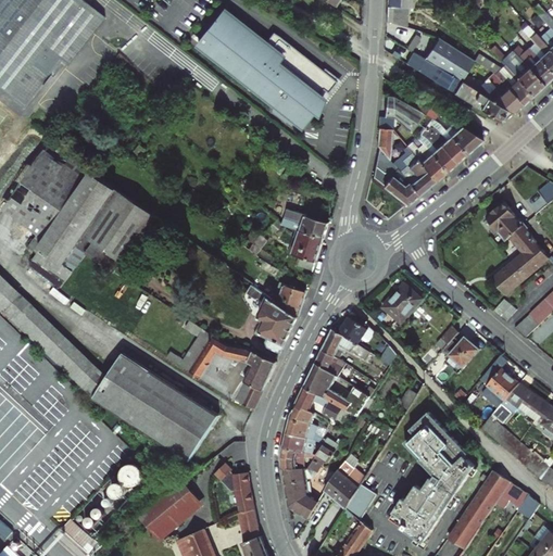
[(103,17),(80,0),(0,0),(0,90),(21,108),(60,60),(66,64),(103,17)]
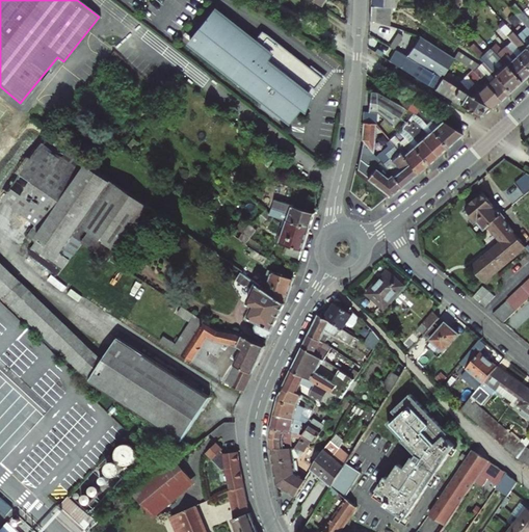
[(506,7),(512,15),(528,32),(528,23),(520,12),(510,4),(506,7)]
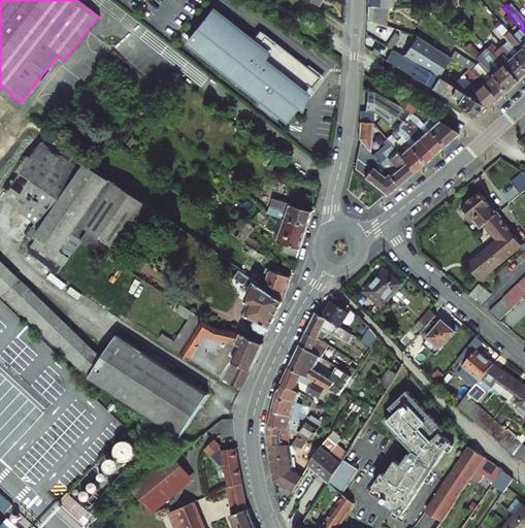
[(385,6),(365,6),(364,20),(384,25),(385,6)]
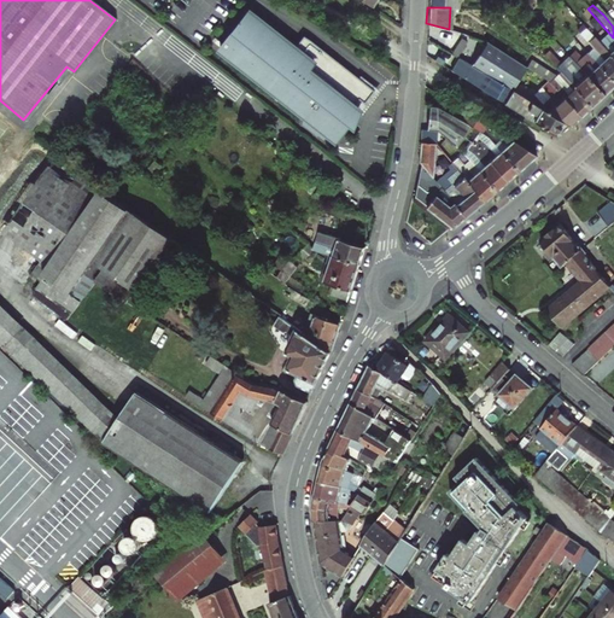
[(327,134),(334,141),(344,129),(339,123),(357,100),(362,105),(373,92),(308,41),(302,38),(290,52),(244,16),(217,48),(303,115),(299,126),(315,138),(321,130),(327,134)]
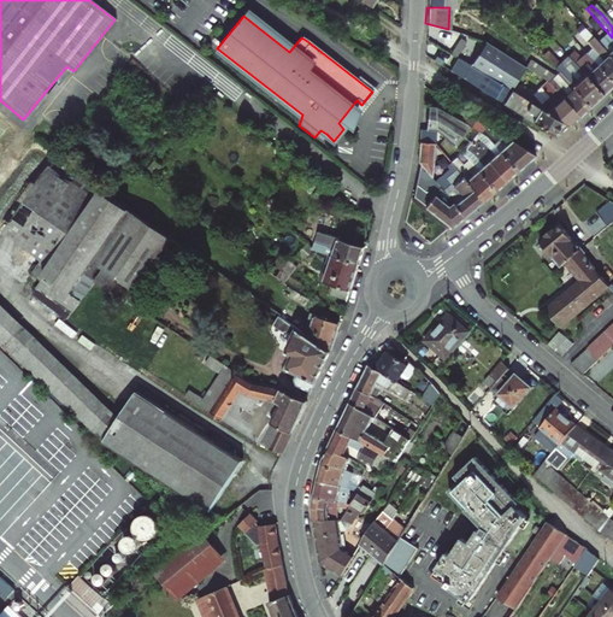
[(606,53),(612,62),(612,37),(594,17),(590,19),(596,27),(594,29),(601,37),(611,48),(606,53)]
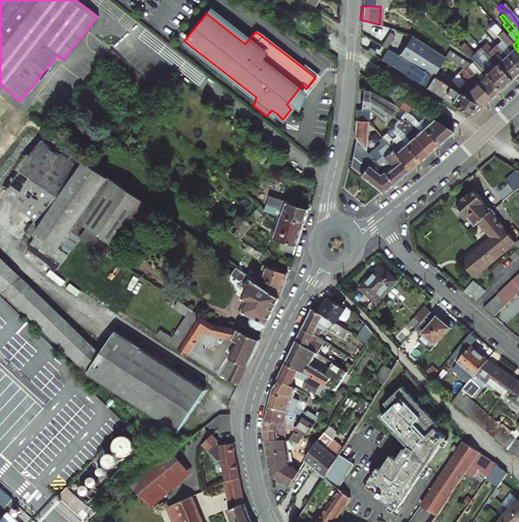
[(508,50),(503,54),(517,70),(518,68),(518,52),(513,45),(504,35),(496,27),(490,31),(502,43),(508,50)]
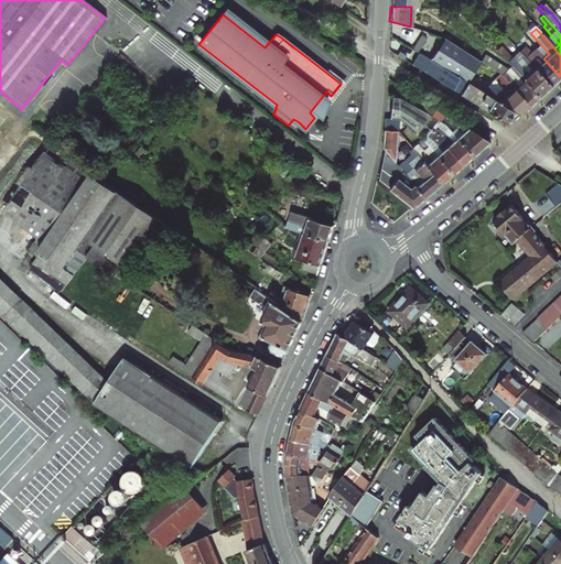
[(417,50),(424,38),(419,34),(411,45),(417,50)]
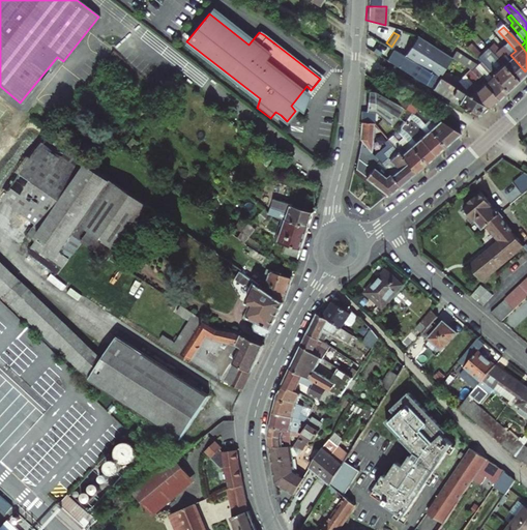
[(511,35),(521,46),(525,41),(517,32),(511,35)]
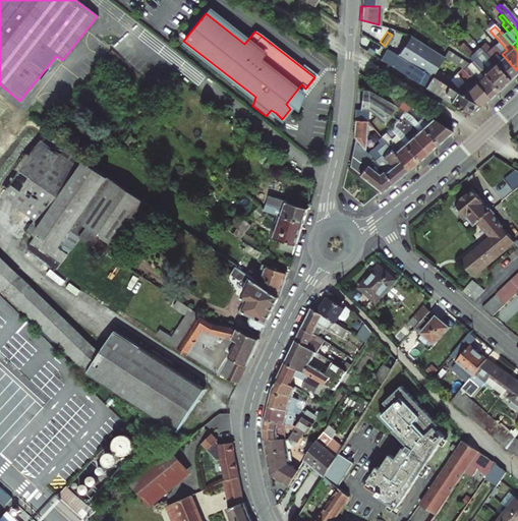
[(396,56),(429,75),(442,57),(408,35),(396,56)]
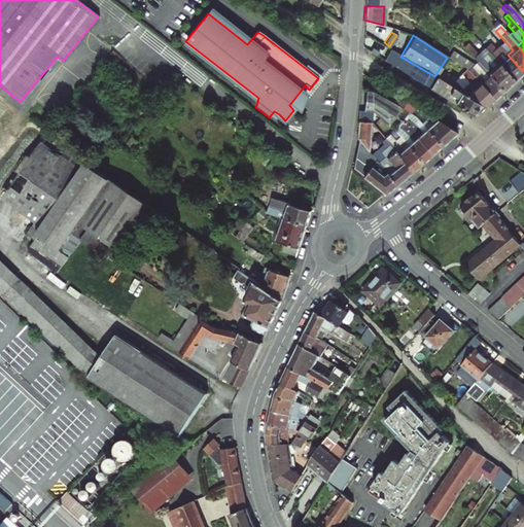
[(476,62),(481,67),(502,90),(513,80),(489,54),(484,58),(479,51),(476,55),(466,42),(465,43),(462,46),(476,62)]
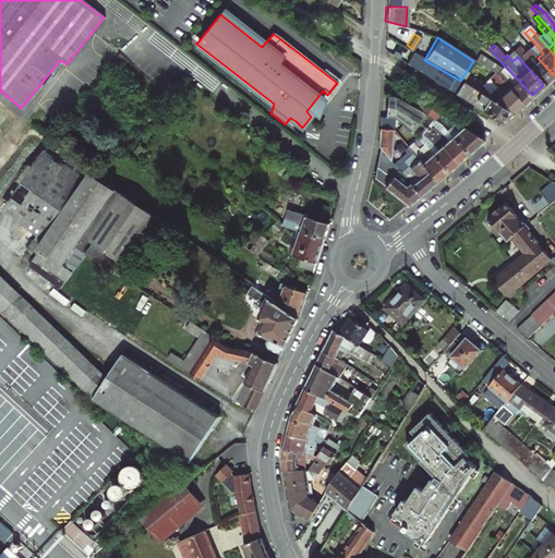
[(518,57),(543,85),(553,75),(538,58),(532,63),(523,53),(517,46),(511,50),(518,57)]
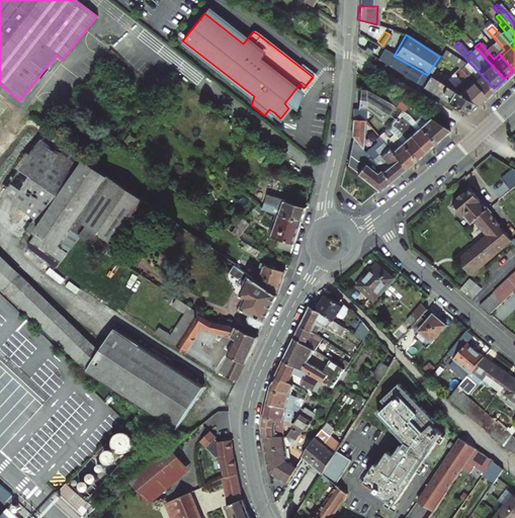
[(492,47),(499,54),(504,50),(498,42),(492,47)]
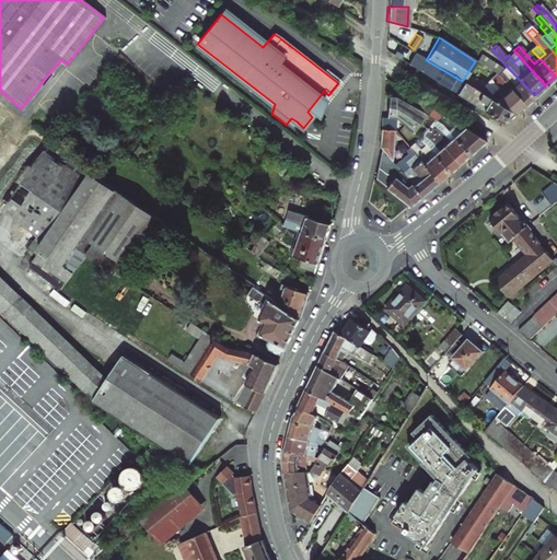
[(540,58),(532,50),(531,49),(525,54),(534,63),(540,58)]
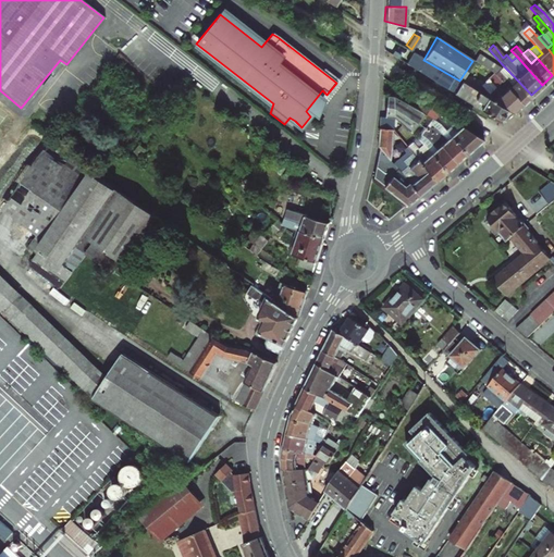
[(511,50),(506,54),(512,61),(517,57),(511,50)]
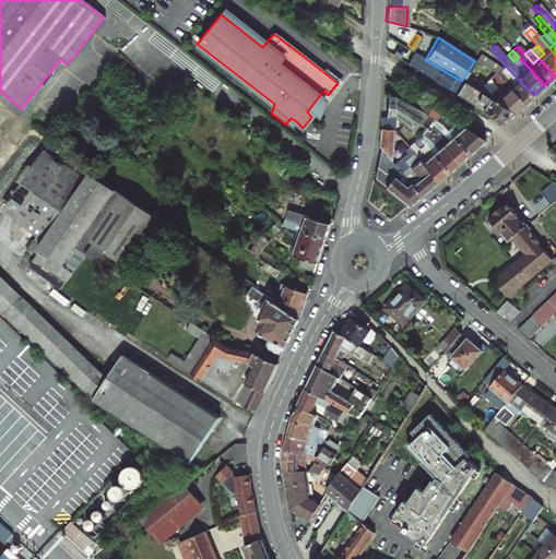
[(462,82),(461,81),(425,60),(413,52),(406,63),(454,93),(462,82)]
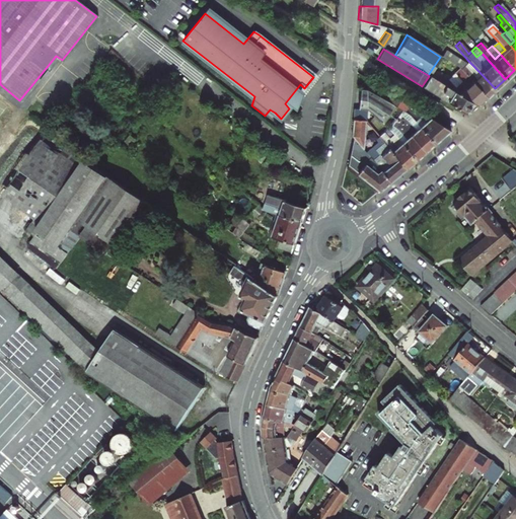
[(440,57),(459,69),(486,96),(495,88),(473,66),(470,69),(465,64),(444,51),(440,57)]
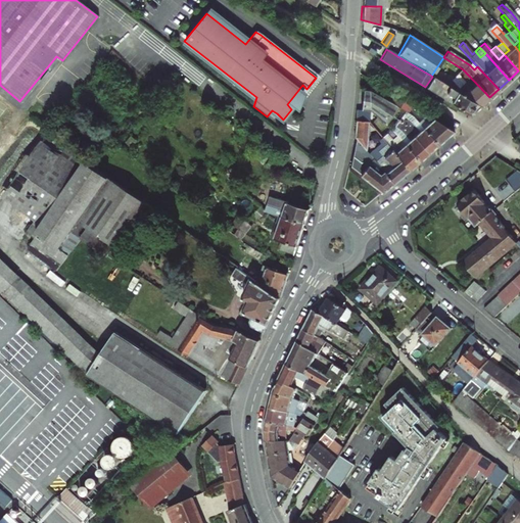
[(472,61),(469,64),(474,69),(477,66),(472,61)]
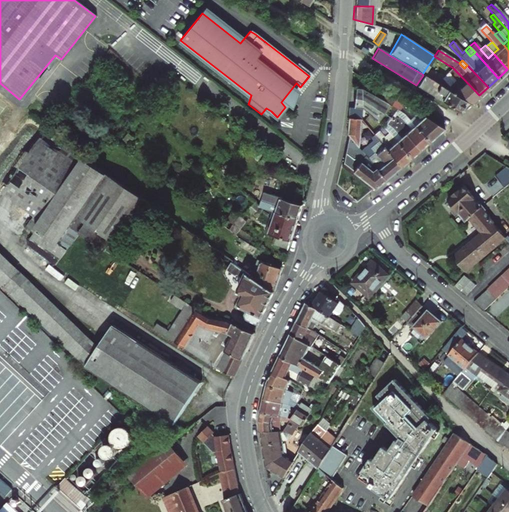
[(439,84),(470,103),(479,95),(453,68),(439,84)]
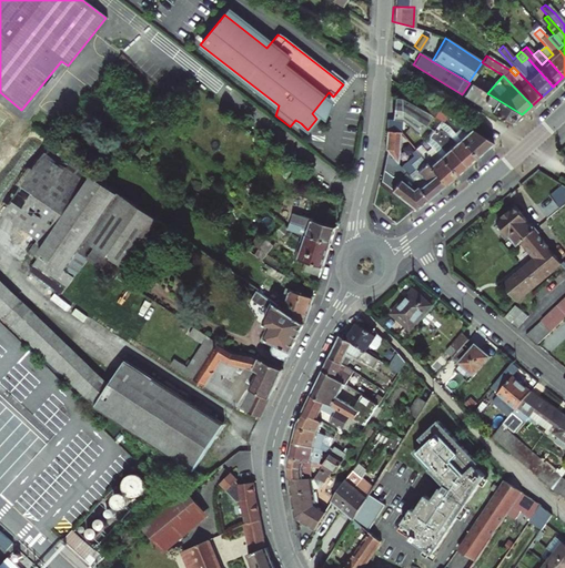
[(470,83),(462,94),(511,124),(522,114),(487,93),(470,83)]
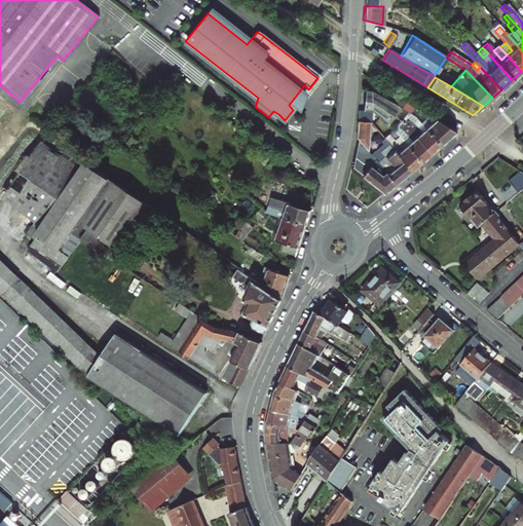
[(304,85),(289,105),(293,110),(308,89),(304,85)]
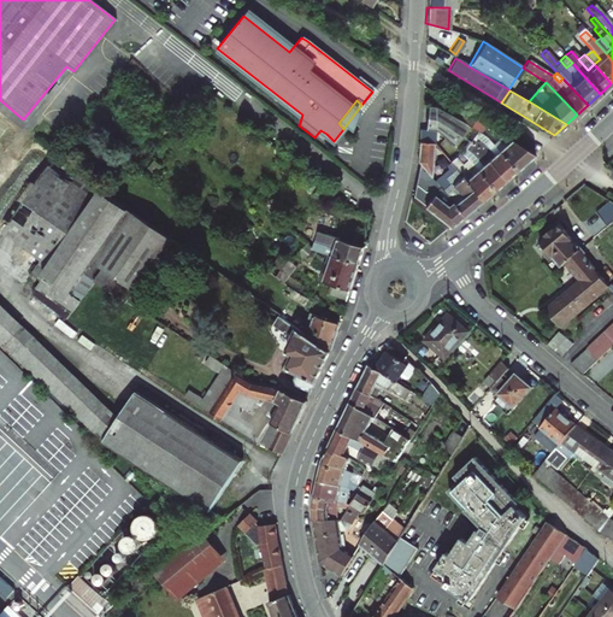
[(466,125),(459,121),(434,106),(425,105),(425,117),(434,117),(458,136),(466,125)]
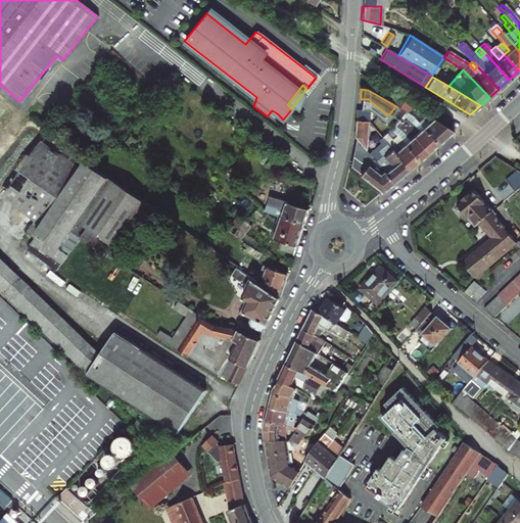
[(406,112),(410,105),(393,95),(389,102),(395,106),(404,111),(406,112)]
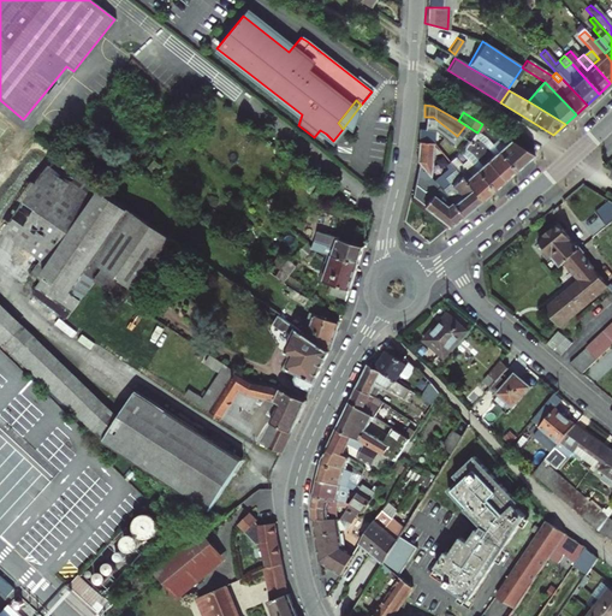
[(433,117),(425,117),(423,129),(432,131),(450,146),(457,136),(433,117)]
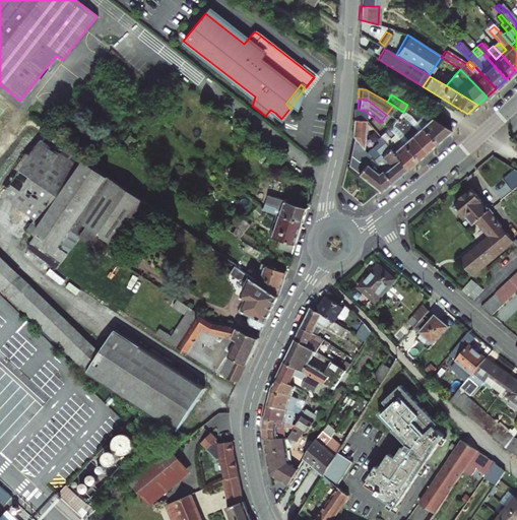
[(352,109),(352,120),(364,120),(365,121),(365,111),(358,109),(352,109)]
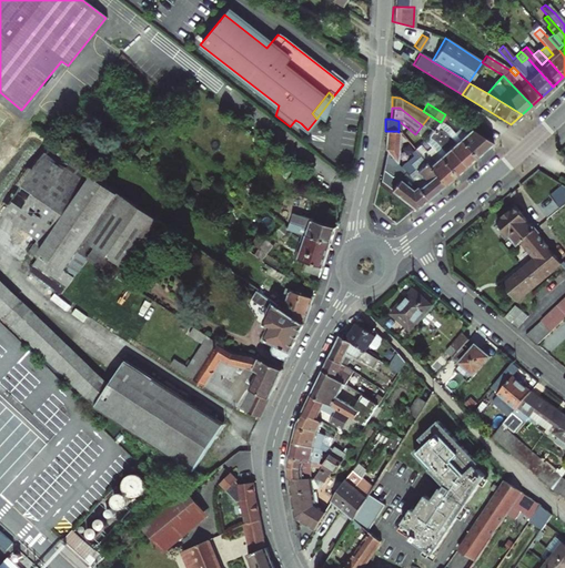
[(295,120),(290,127),(295,131),(301,123),(295,120)]
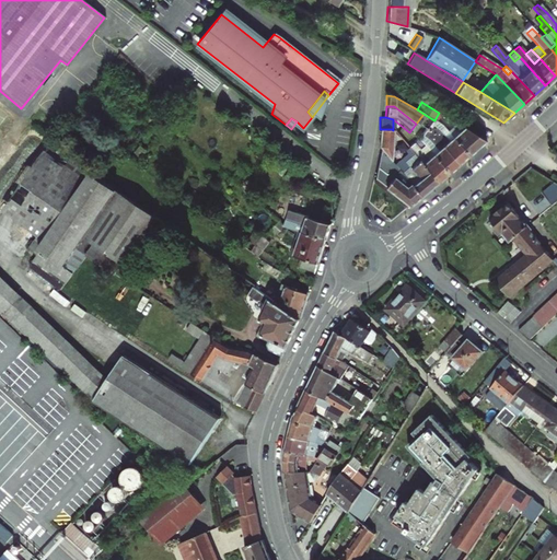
[(467,154),(452,138),(439,124),(434,120),(432,119),(425,130),(428,132),(456,164),(467,154)]
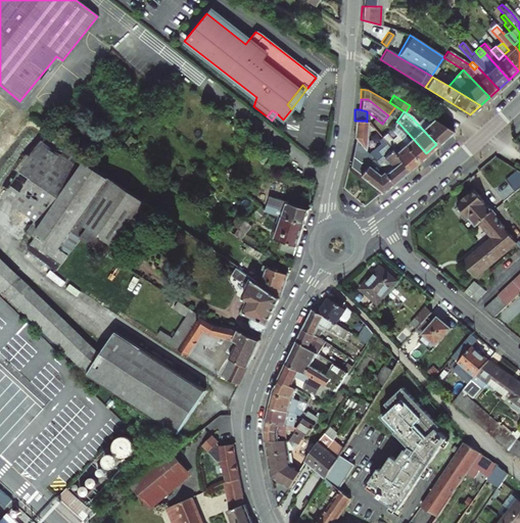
[(427,125),(422,129),(436,144),(452,131),(420,111),(418,114),(422,116),(423,120),(427,125)]
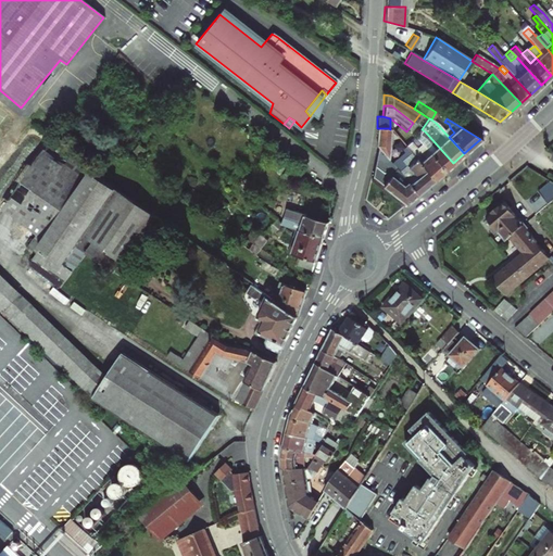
[(387,160),(390,129),(389,128),(377,128),(375,147),(376,148),(387,160)]
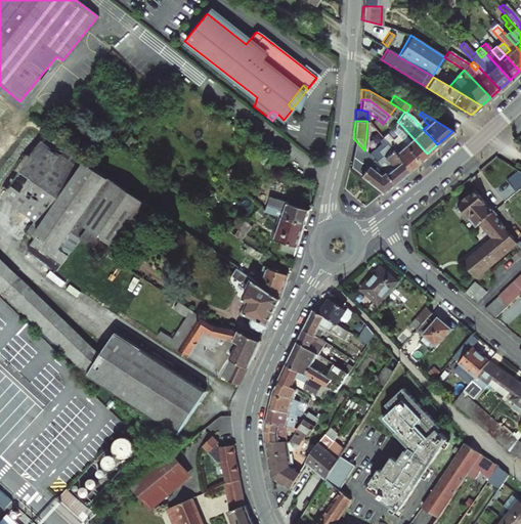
[(407,141),(403,144),(418,161),(427,154),(400,124),(397,122),(393,127),(399,131),(407,141)]
